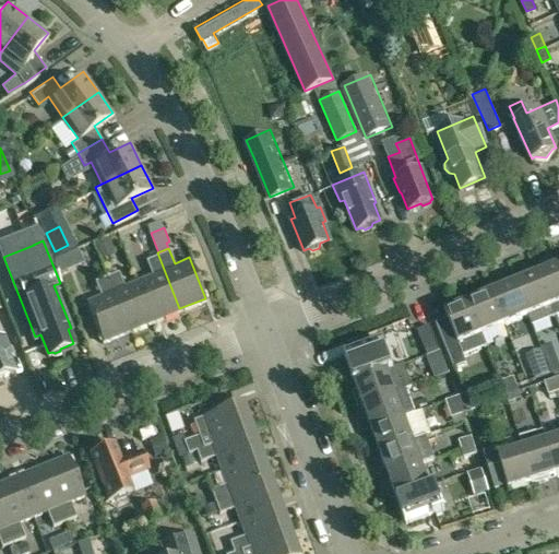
[(66,251),(55,257),(60,269),(67,267),(69,258),(66,251)]
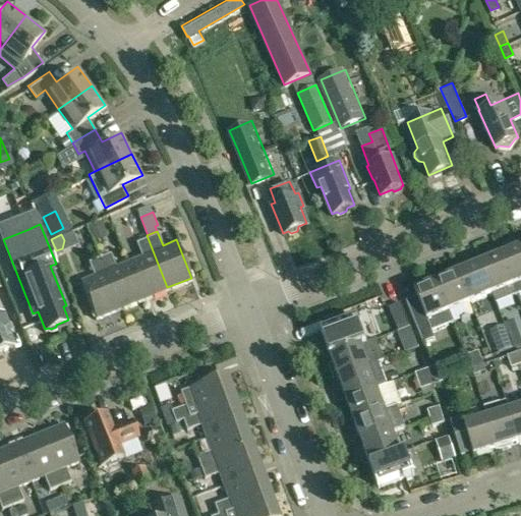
[(143,297),(167,287),(147,235),(135,240),(141,254),(128,260),(143,297)]
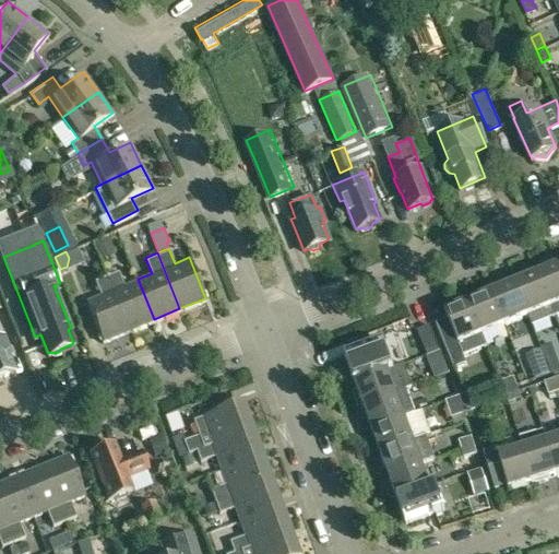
[(558,310),(558,260),(537,270),(555,313),(558,310)]
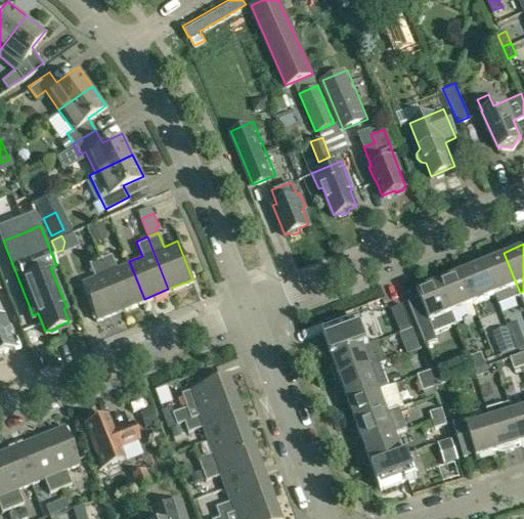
[(111,252),(99,256),(120,308),(144,299),(129,261),(116,266),(111,252)]
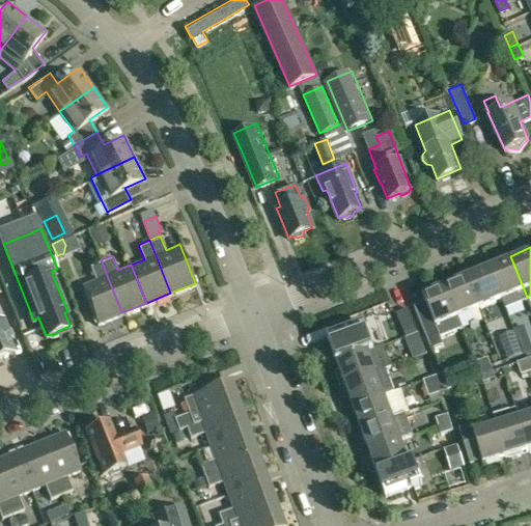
[(505,306),(527,297),(510,256),(488,265),(501,297),(505,306)]
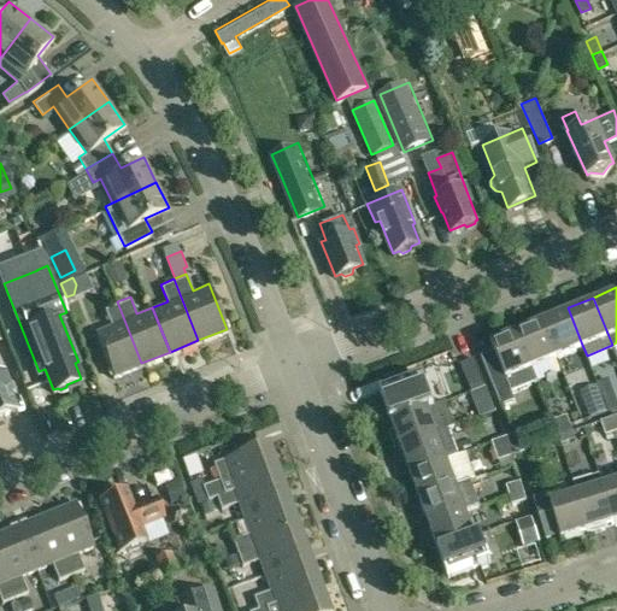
[(559,311),(542,318),(557,354),(582,345),(568,307),(564,299),(556,303),(559,311)]
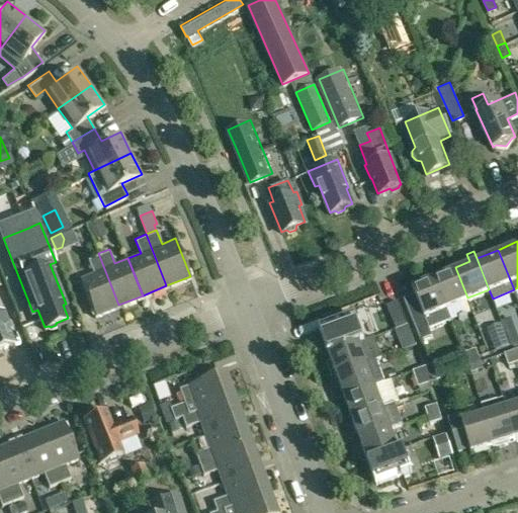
[(94,315),(118,305),(98,253),(87,258),(93,271),(79,277),(94,315)]
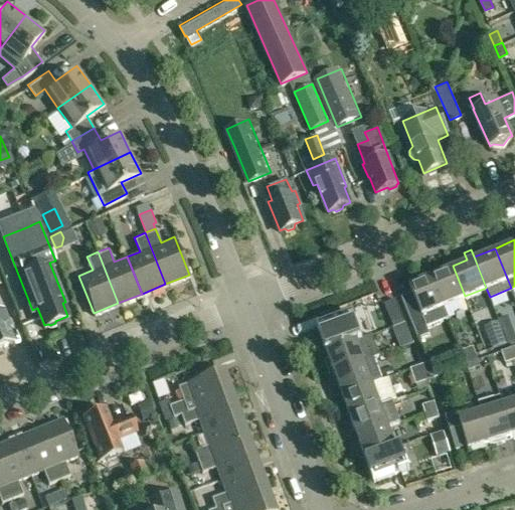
[(453,266),(431,275),(444,305),(465,296),(453,266)]
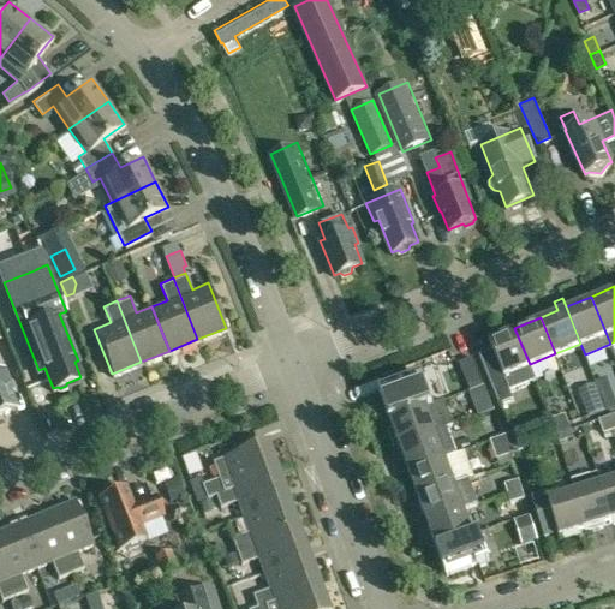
[(535,377),(530,364),(514,328),(489,338),(493,346),(479,352),(500,402),(512,398),(508,388),(535,377)]
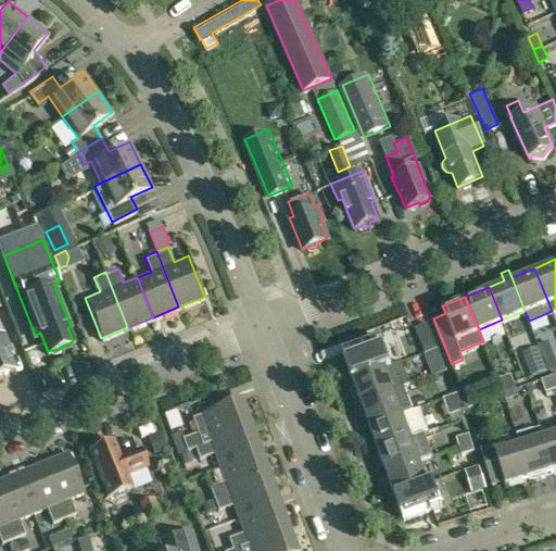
[(415,325),(425,351),(437,346),(427,321),(415,325)]
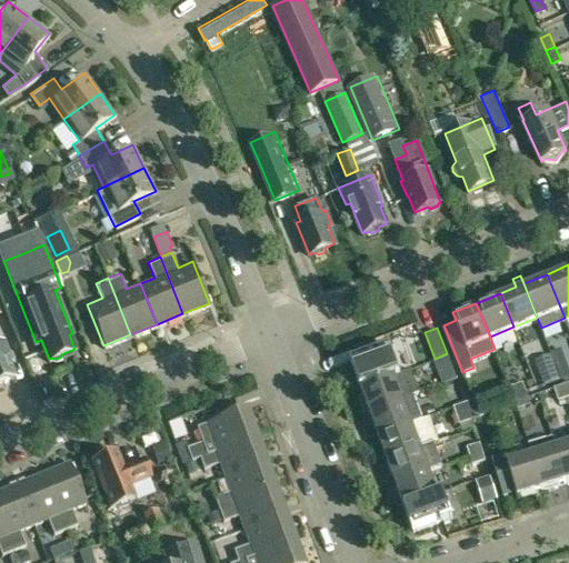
[(0,380),(13,375),(7,359),(10,358),(2,340),(0,340),(0,380)]
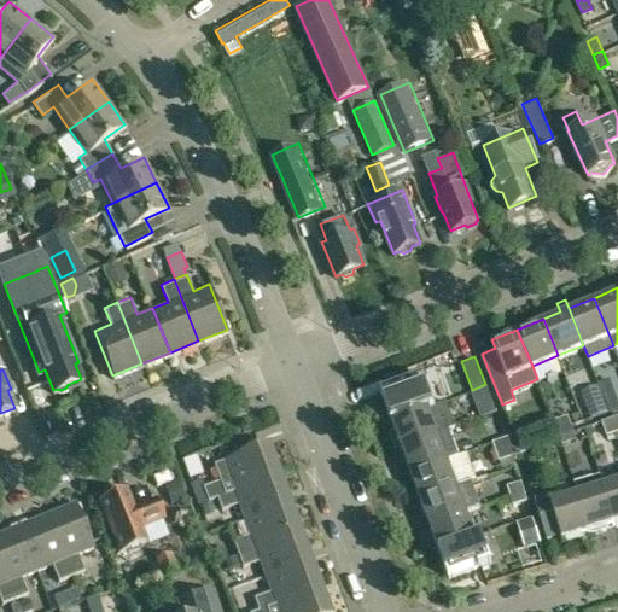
[(391,419),(429,406),(433,403),(424,376),(382,391),(391,419)]
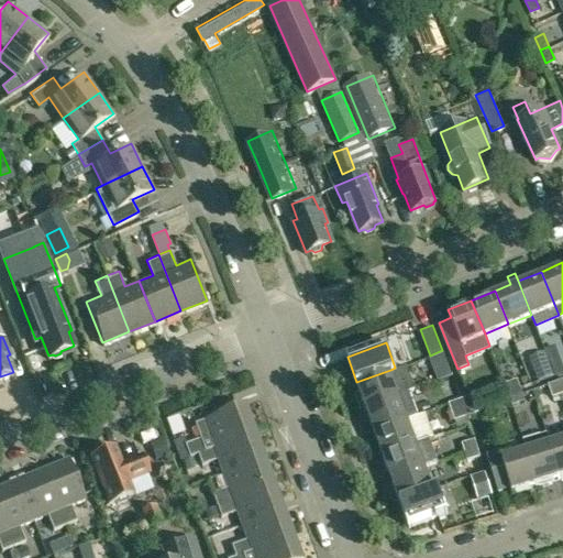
[(545,348),(553,371),(562,368),(552,342),(544,346),(545,348)]
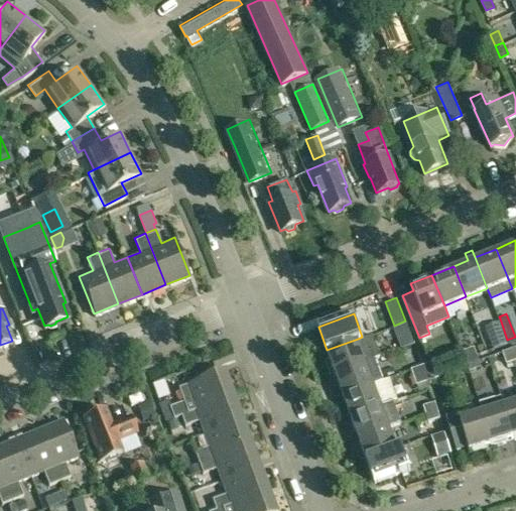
[(507,340),(500,318),(485,324),(493,346),(507,340)]
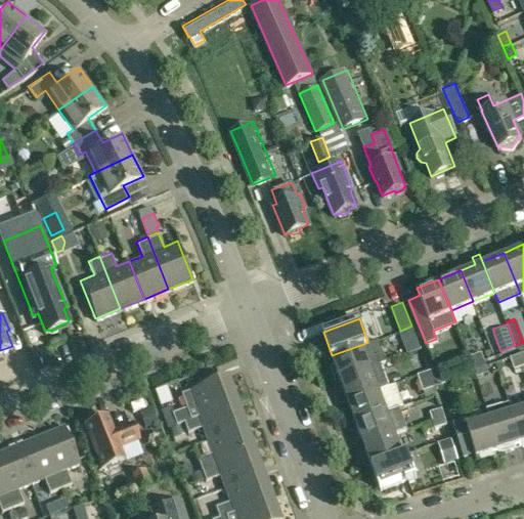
[(416,334),(411,326),(400,331),(403,338),(416,334)]
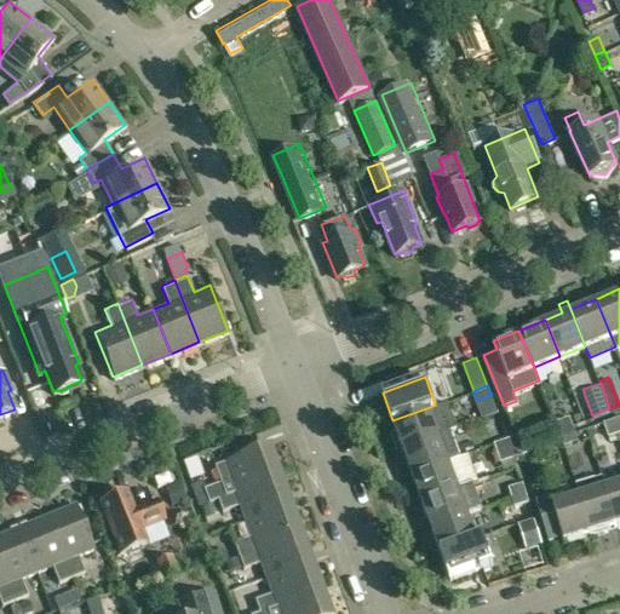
[(430,407),(392,420),(402,446),(438,431),(449,428),(457,425),(448,401),(435,405),(430,407)]
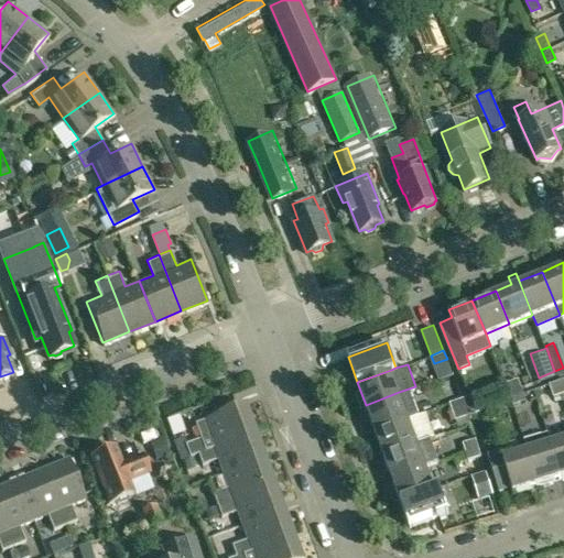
[(505,381),(508,390),(521,385),(518,376),(505,381)]
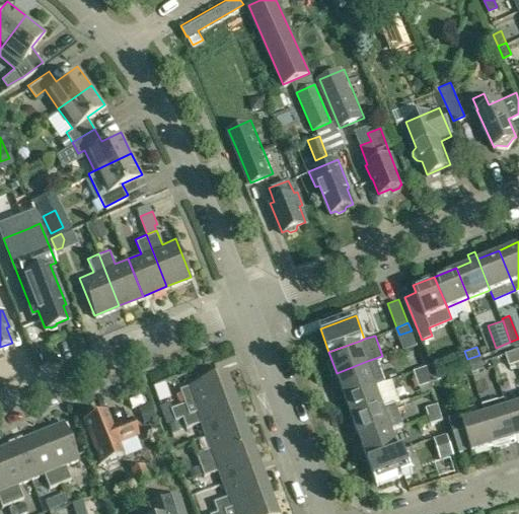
[(517,361),(513,349),(505,352),(509,363),(517,361)]
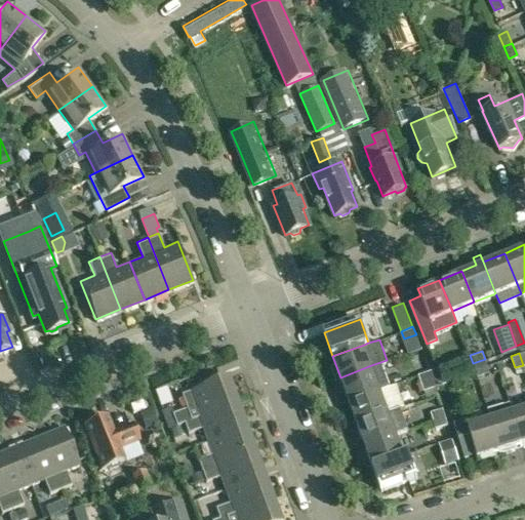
[(485,359),(473,363),(476,370),(487,366),(485,359)]
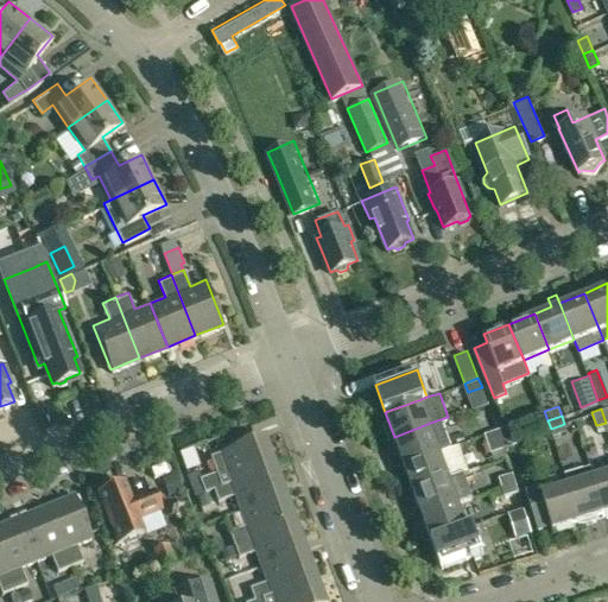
[(430,423),(394,437),(404,463),(441,449),(451,445),(441,419),(430,423)]
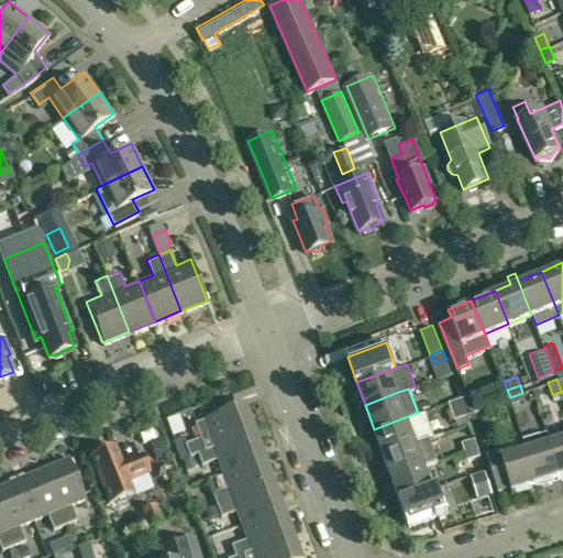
[(474,392),(461,396),(464,405),(476,401),(474,392)]
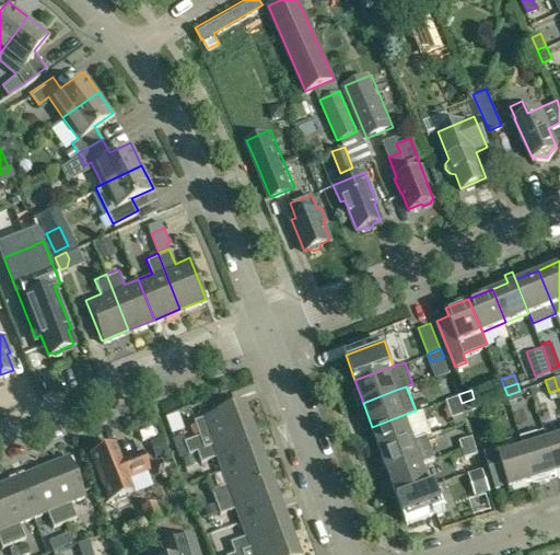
[(462,403),(458,394),(446,399),(448,407),(462,403)]
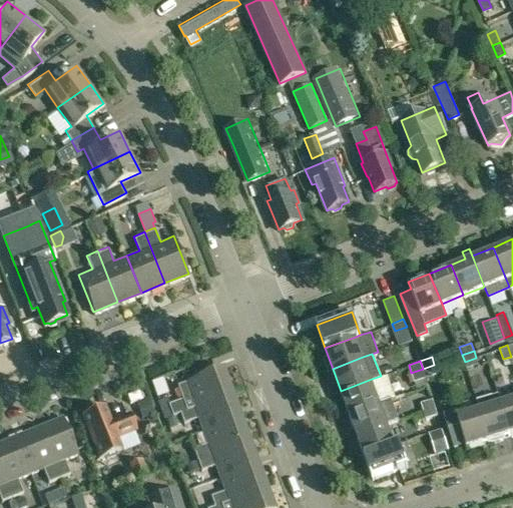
[(423,369),(426,376),(437,372),(434,365),(423,369)]
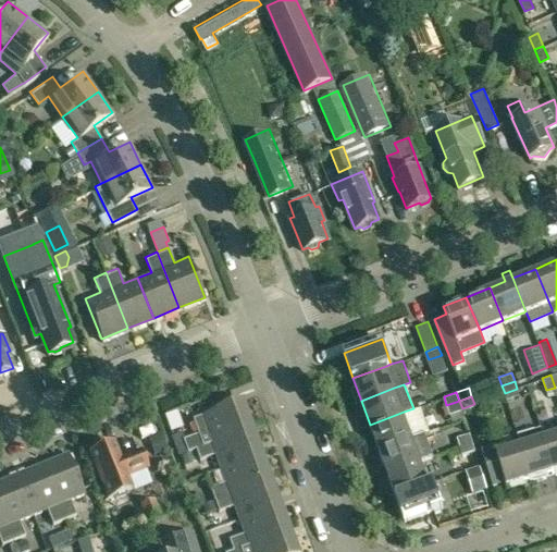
[(186,449),(195,446),(250,426),(240,399),(192,416),(197,431),(182,437),(186,449)]
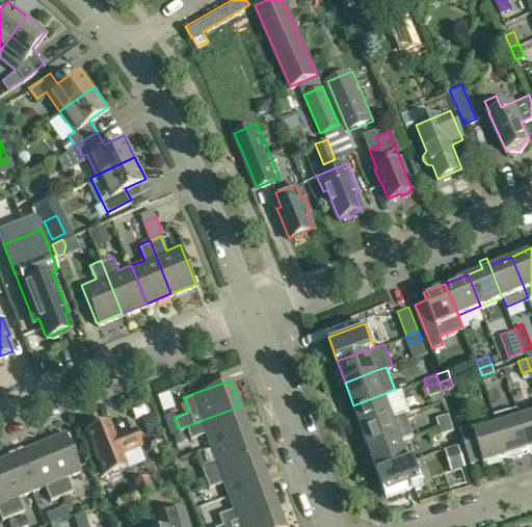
[(439,383),(426,387),(429,394),(442,390),(439,383)]
